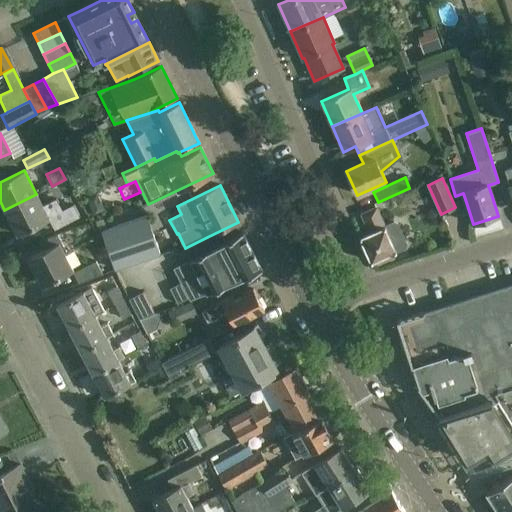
[(36,194),(4,210),(17,234),(48,218),(54,230),(79,217),(73,204),(62,210),(56,198),(42,205),(36,194)]
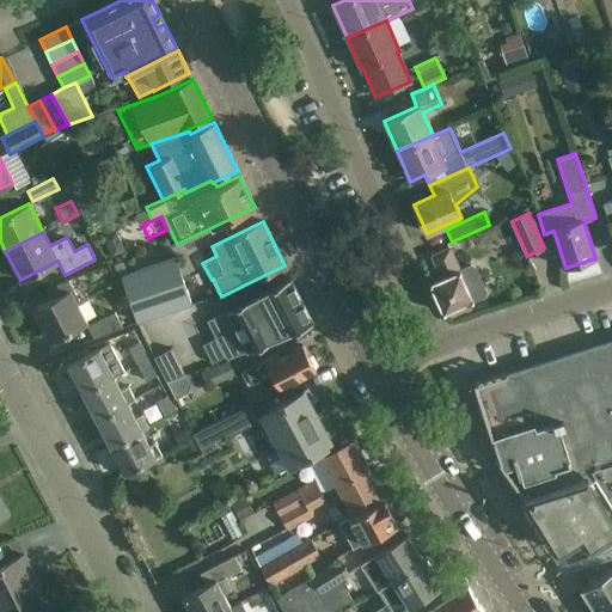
[(442,312),(442,313),(445,313),(445,312),(471,301),(473,300),(483,295),(484,292),(475,268),(470,265),(460,270),(450,248),(432,256),(441,279),(432,283),(432,282),(429,283),(430,286),(430,285),(442,312)]
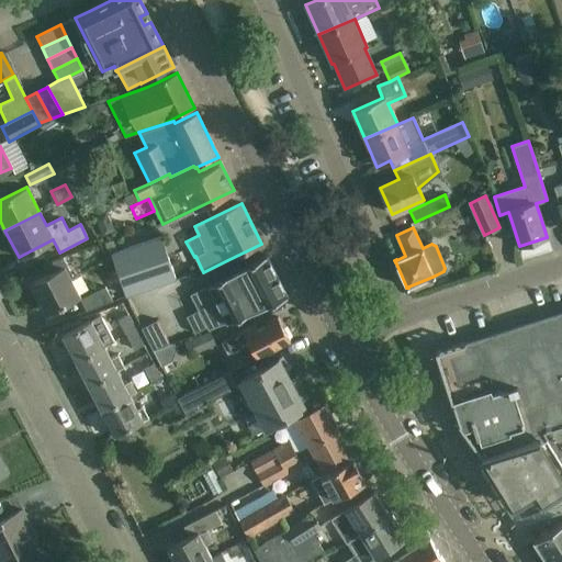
[(112,255),(126,296),(176,279),(163,238),(112,255)]
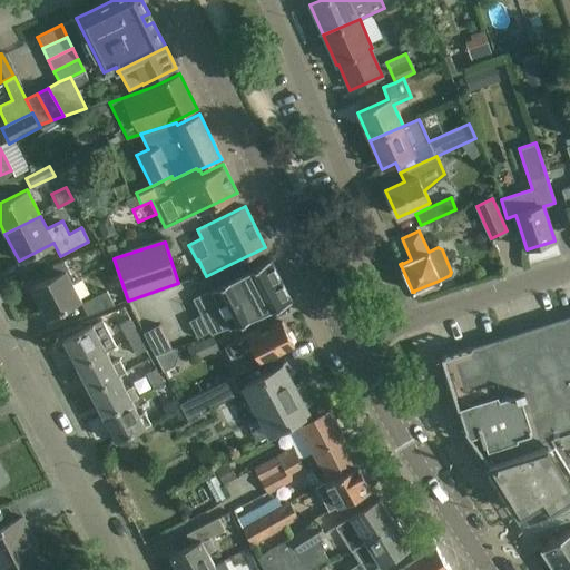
[(200,314),(188,321),(197,338),(209,332),(212,335),(231,327),(292,301),(271,258),(210,290),(193,298),(200,314)]
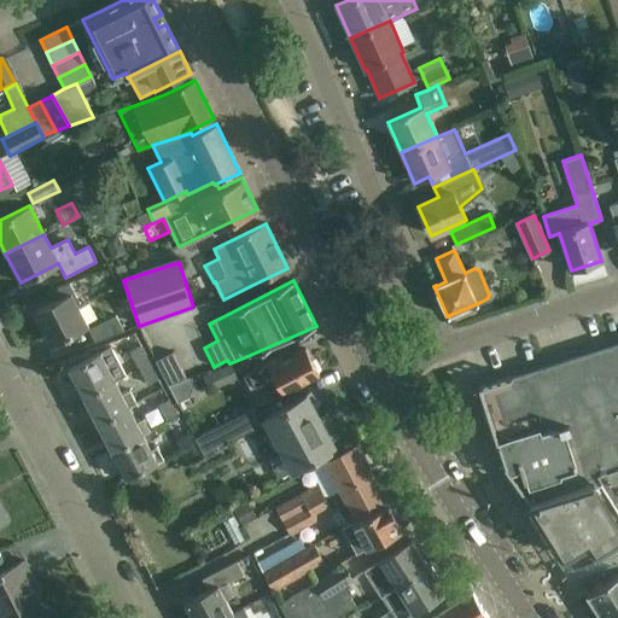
[(81,305),(69,283),(56,287),(60,298),(35,312),(51,344),(87,325),(77,307),(81,305)]
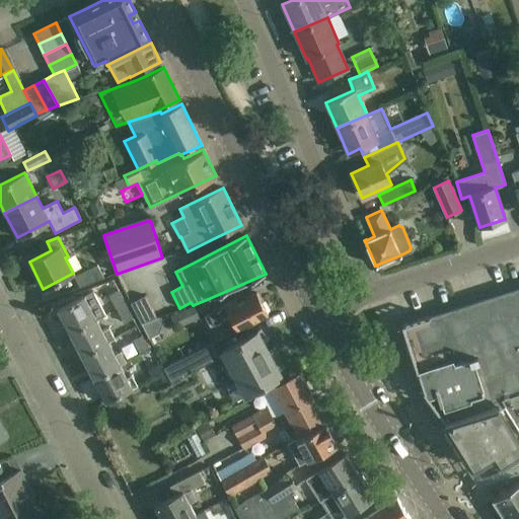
[(73,277),(79,288),(103,279),(95,266),(73,277)]
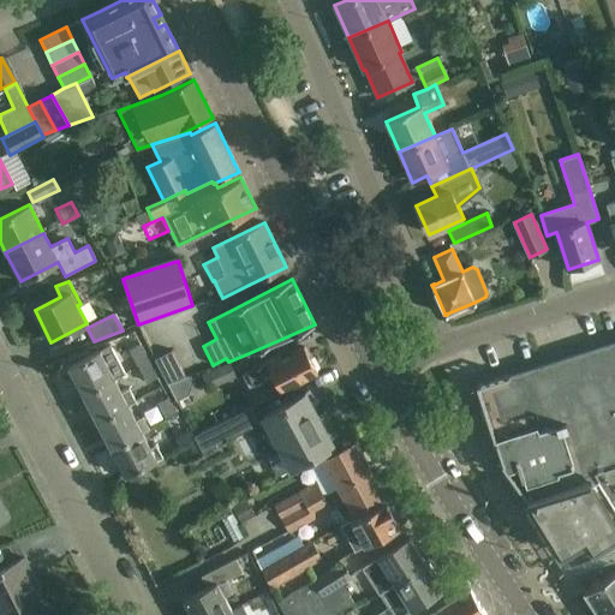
[(129,348),(137,365),(148,360),(139,342),(129,348)]
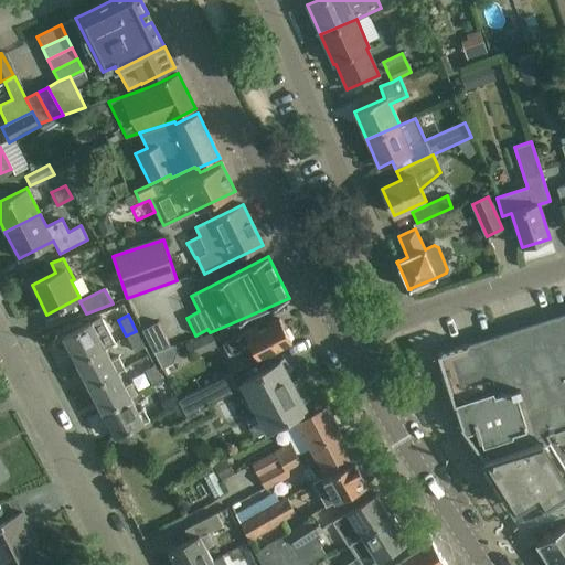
[(467,344),(437,353),(438,355),(444,375),(448,390),(454,406),(456,405),(521,385),(523,391),(514,394),(523,422),(525,420),(528,427),(484,441),(483,437),(480,438),(477,425),(462,429),(466,434),(475,446),(483,458),(484,458),(483,459),(515,448),(543,440),(564,475),(564,316),(473,347),(472,347),(468,348),(467,345),(467,344)]
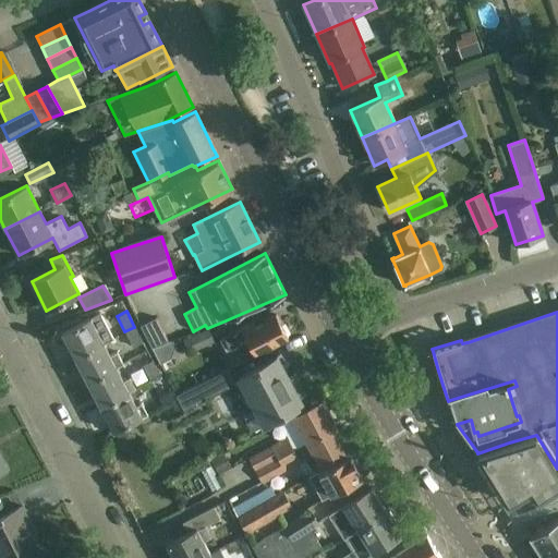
[(61,334),(74,358),(104,342),(112,338),(99,314),(61,334)]
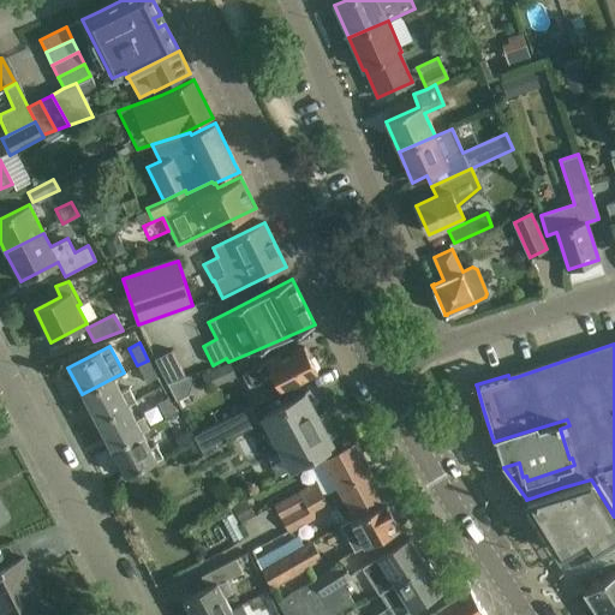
[(280,356),(258,366),(246,372),(254,386),(273,375),(281,392),(317,372),(304,347),(281,359),(280,356)]
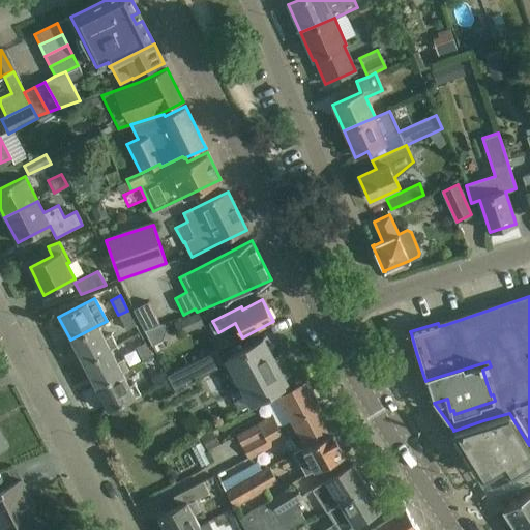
[(148,301),(133,310),(144,331),(160,326),(148,301)]
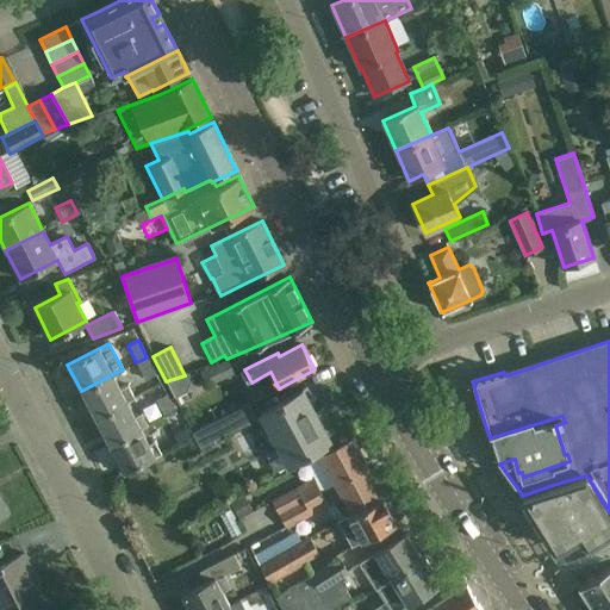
[(147,358),(136,362),(144,380),(156,374),(147,358)]
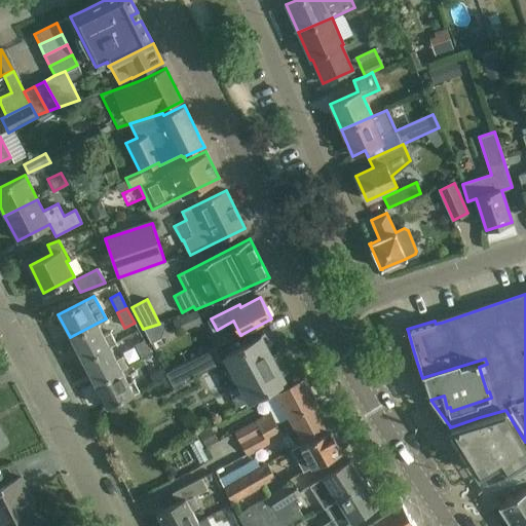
[(196,310),(174,321),(179,332),(201,322),(196,310)]
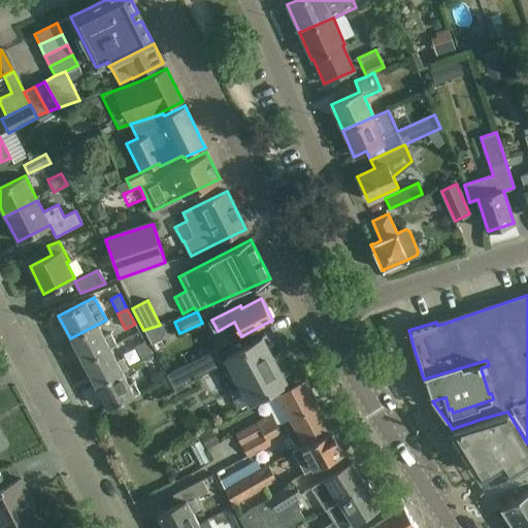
[(83,362),(110,348),(116,344),(110,334),(104,337),(98,324),(70,338),(83,362)]
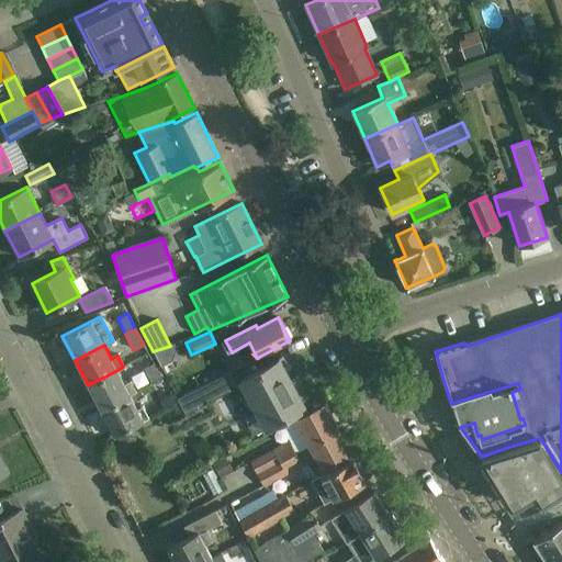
[(153,351),(161,367),(172,361),(176,351),(172,345),(170,346),(153,351)]
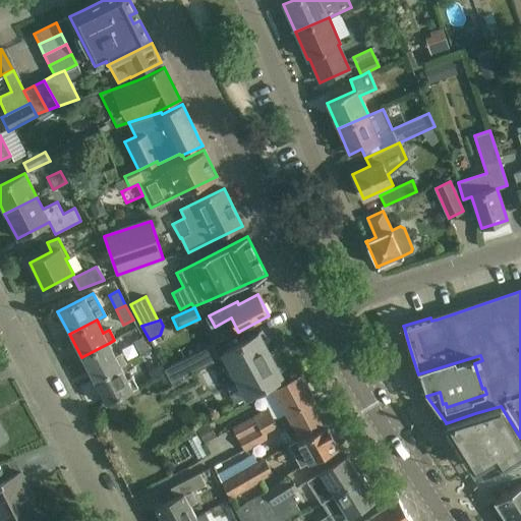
[(280,362),(275,365),(257,333),(225,351),(242,384),(237,387),(243,399),(249,396),(282,379),(282,378),(287,374),(280,362)]
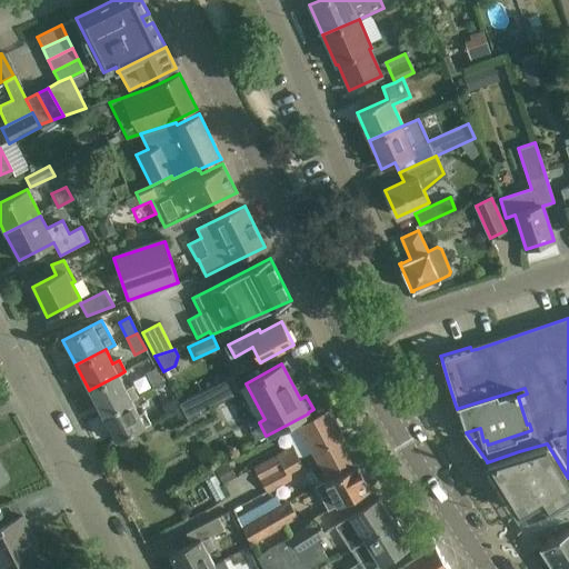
[(146,373),(153,389),(163,385),(155,368),(146,373)]
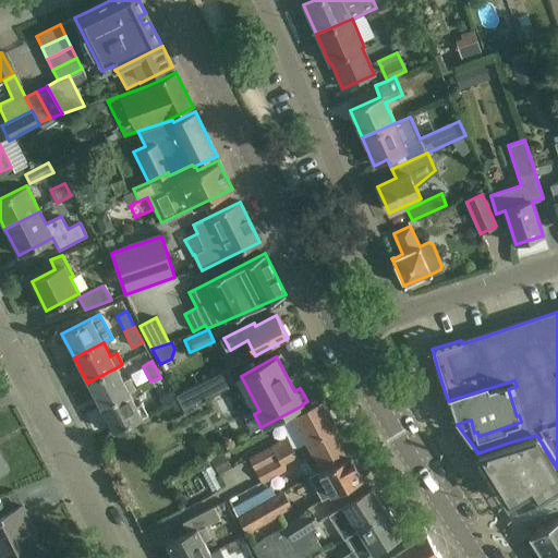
[(87,383),(99,407),(130,391),(134,388),(130,379),(124,381),(117,367),(87,383)]
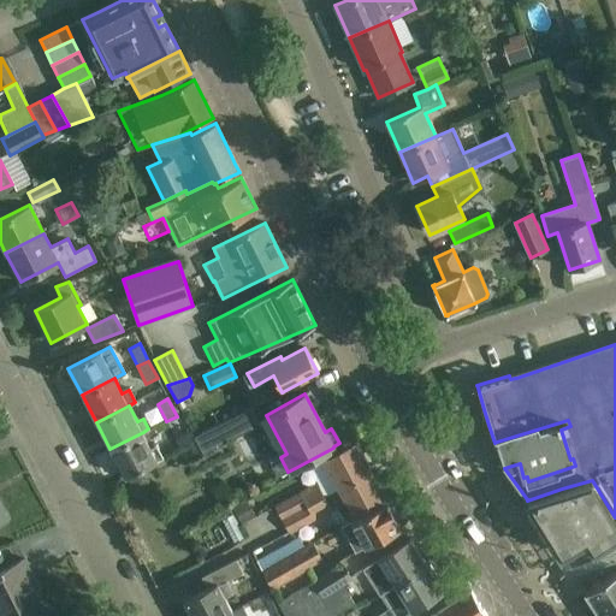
[(195,437),(205,454),(261,424),(252,408),(195,437)]
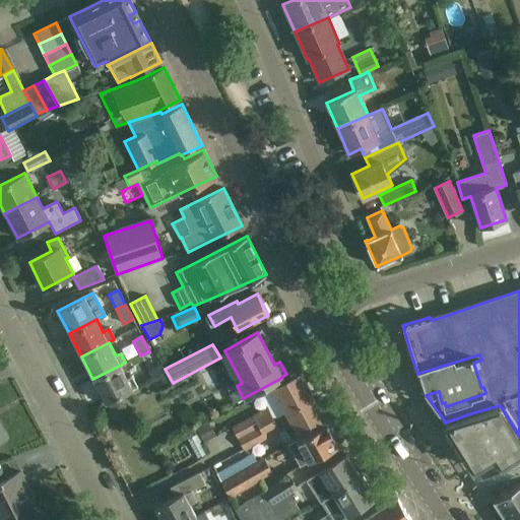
[(419,373),(417,374),(419,378),(420,378),(424,387),(420,388),(426,395),(439,391),(442,403),(445,402),(446,406),(485,393),(483,387),(481,388),(473,363),(481,360),(479,354),(419,373)]
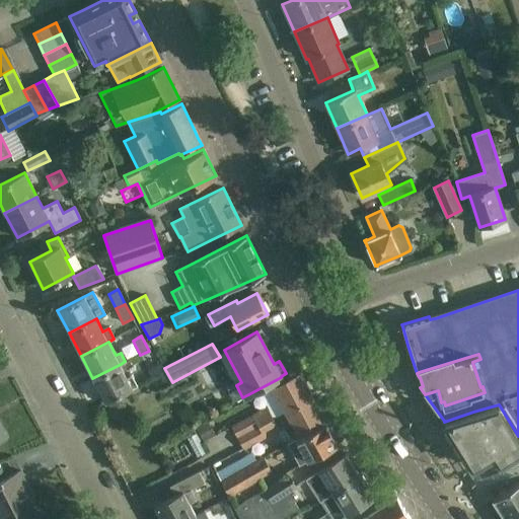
[(121,364),(92,378),(104,402),(137,385),(132,375),(128,377),(121,364)]
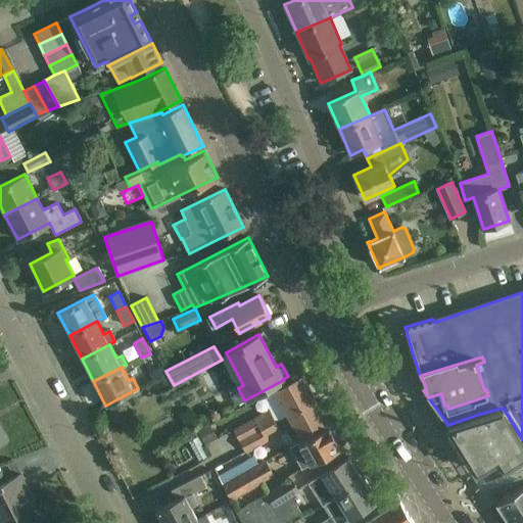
[(274,390),(260,396),(269,411),(275,422),(287,416),(315,400),(301,375),(283,384),(274,390)]
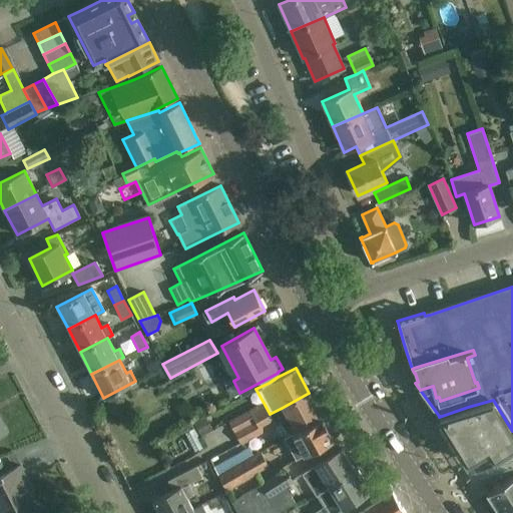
[(282,423),(289,436),(323,418),(309,393),(282,408),(288,419),(282,423)]
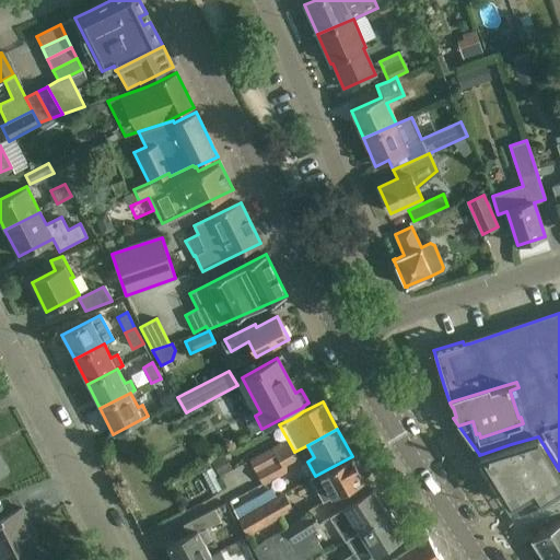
[(511,444),(479,455),(511,505),(534,491),(539,501),(559,487),(559,470),(538,436),(511,444)]
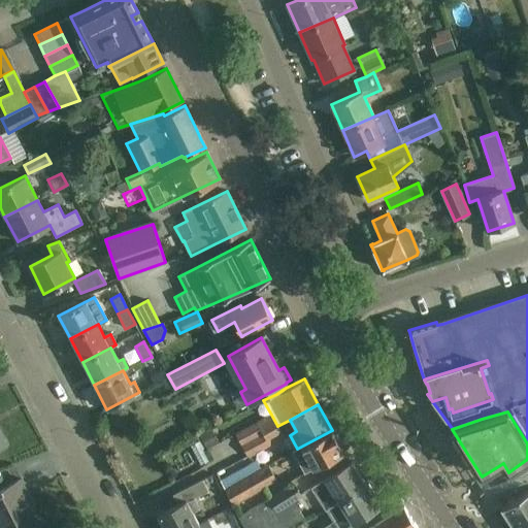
[(235,433),(242,447),(278,427),(271,415),(256,423),(235,433)]
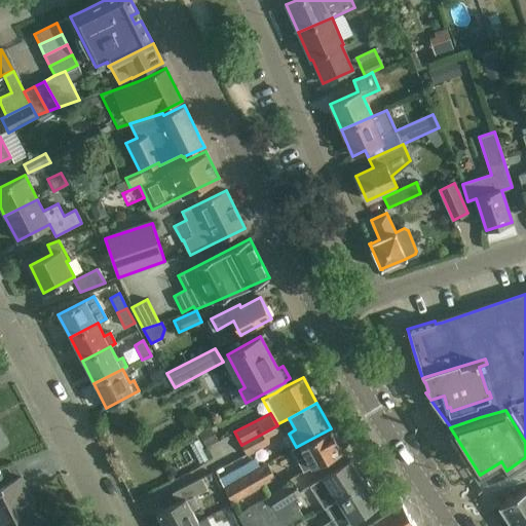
[(241,445),(248,455),(268,444),(283,436),(277,425),(241,445)]
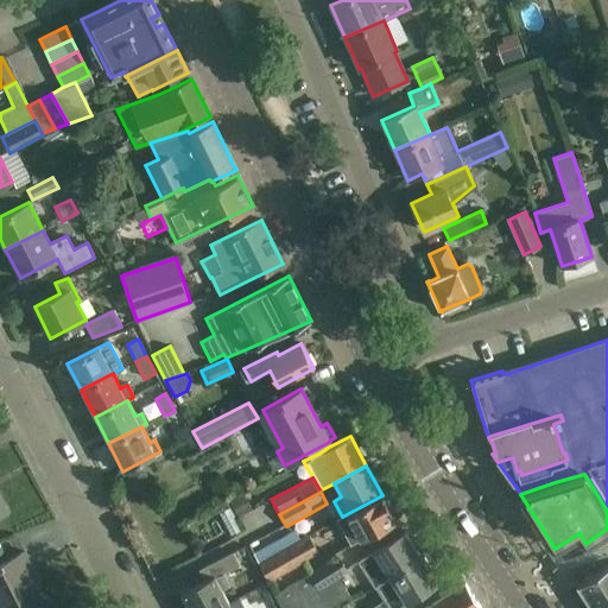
[(382,495),(342,517),(337,519),(346,536),(355,530),(360,539),(396,520),(382,495)]
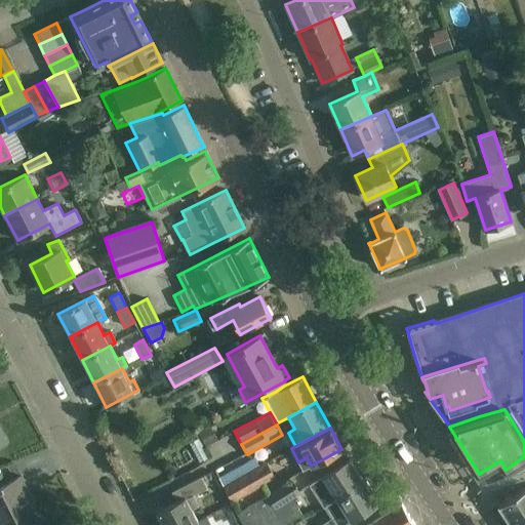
[(310,485),(324,507),(363,482),(349,459),(310,485)]
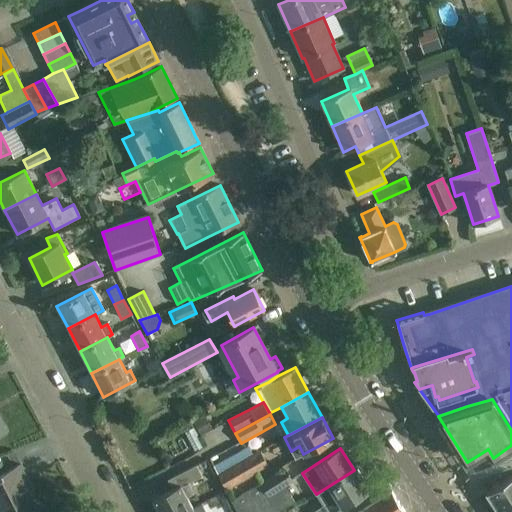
[(218,476),(226,491),(268,467),(260,452),(218,476)]
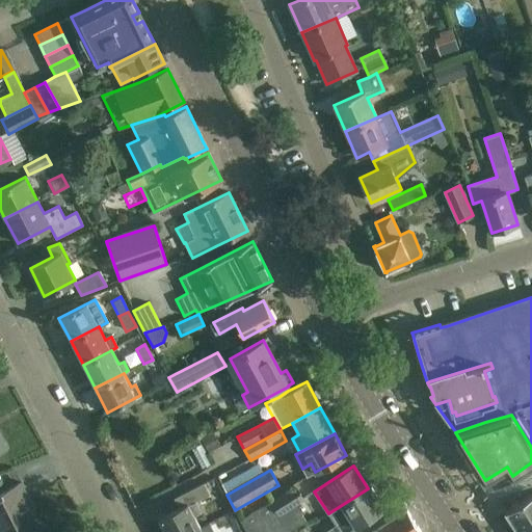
[(21,483),(2,493),(0,493),(0,531),(33,531),(38,529),(23,499),(27,497),(21,483)]
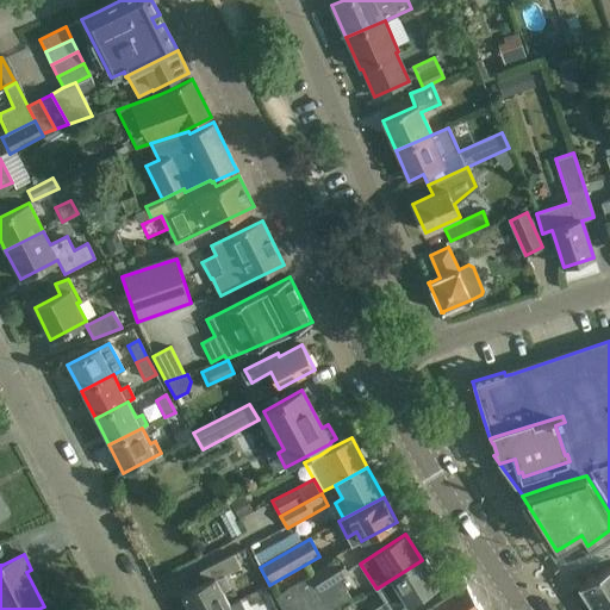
[(182,595),(190,609),(222,609),(229,607),(222,592),(229,590),(222,578),(240,568),(232,555),(200,572),(205,583),(182,595)]
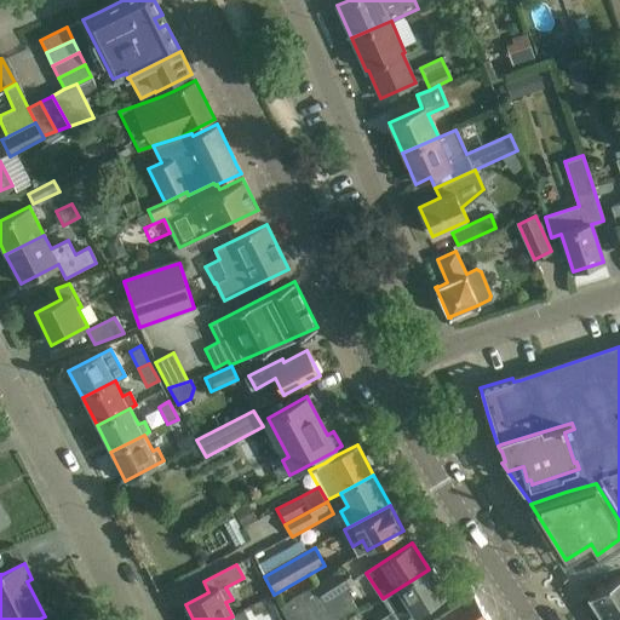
[(281,608),(287,619),(331,619),(327,613),(332,610),(326,601),(354,583),(344,569),(317,587),(281,608)]
